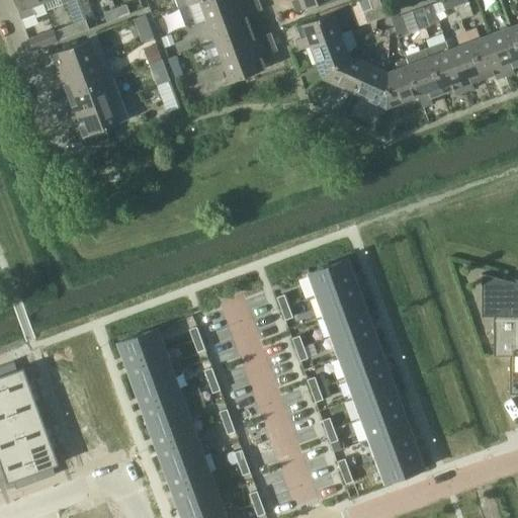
[(18,0),(20,3),(16,4),(15,4),(21,20),(22,19),(36,14),(32,6),(44,2),(41,0),(18,0)]
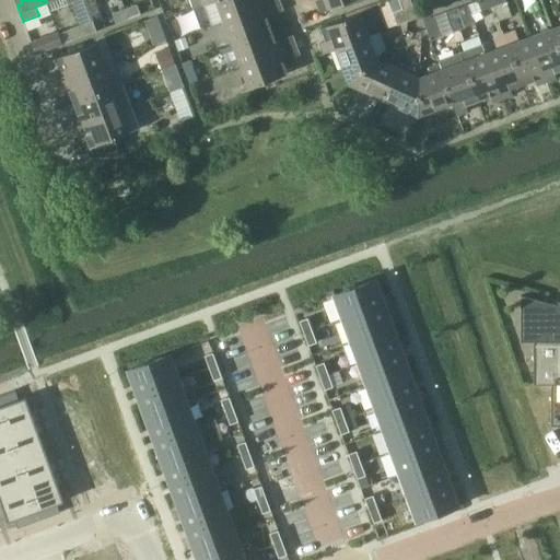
[(45,0),(47,2),(50,11),(72,2),(71,0),(45,0)]
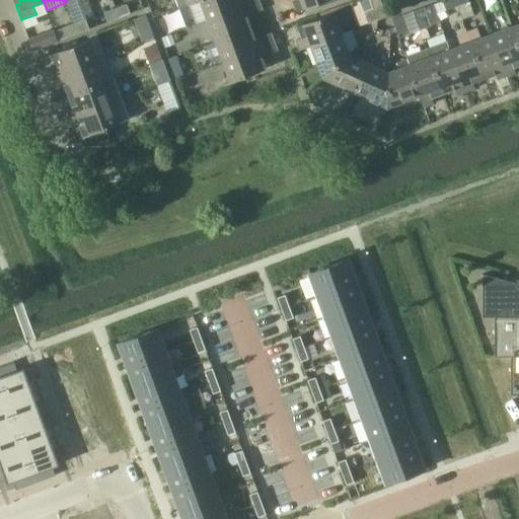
[(198,0),(190,4),(196,23),(207,19),(261,0),(260,0),(198,0)]
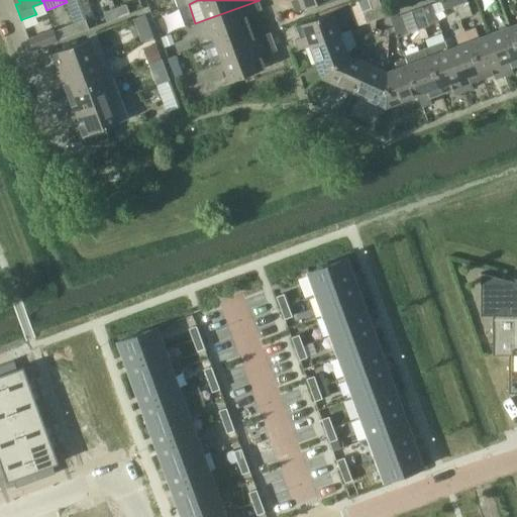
[(213,38),(250,26),(246,15),(263,9),(260,0),(206,19),(213,38)]
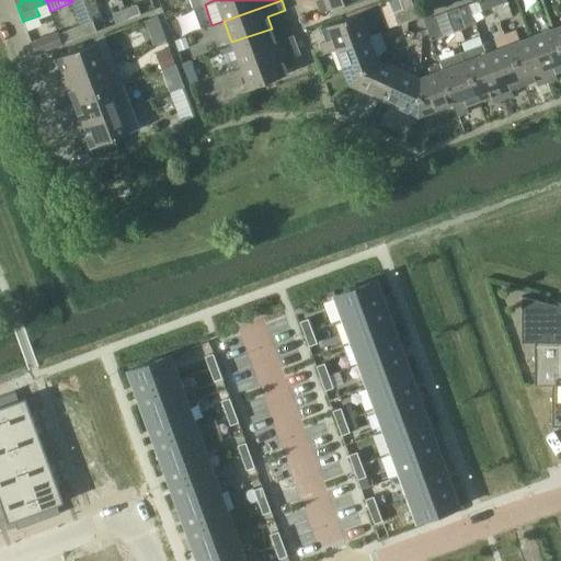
[(317,0),(321,11),(329,9),(342,4),(343,8),(364,0),(317,0)]
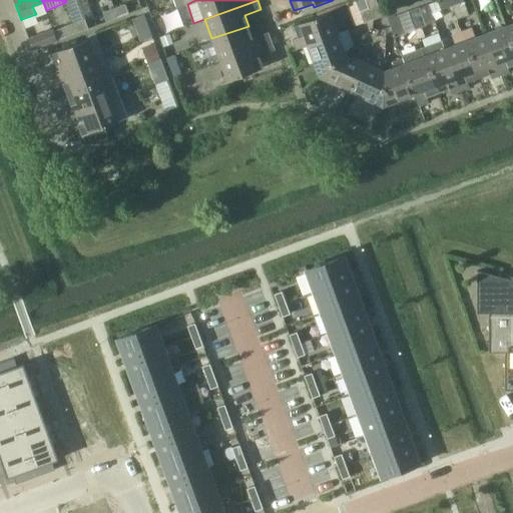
[(366,0),(370,8),(370,9),(371,8),(380,5),(377,0),(366,0)]
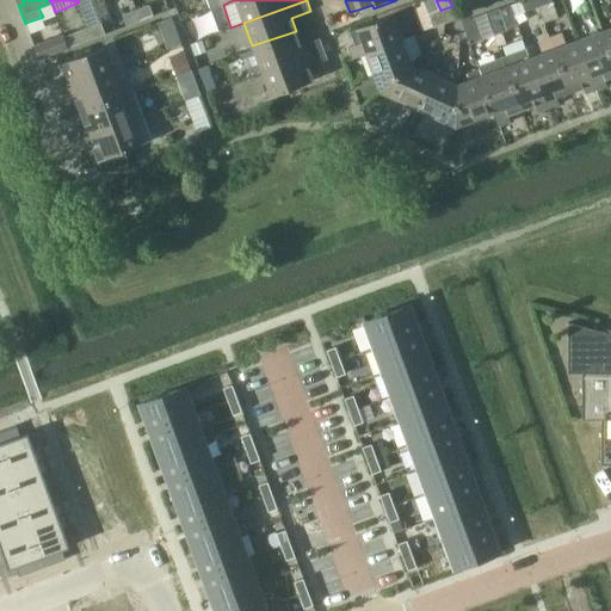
[(523,0),(528,11),(539,6),(537,0),(523,0)]
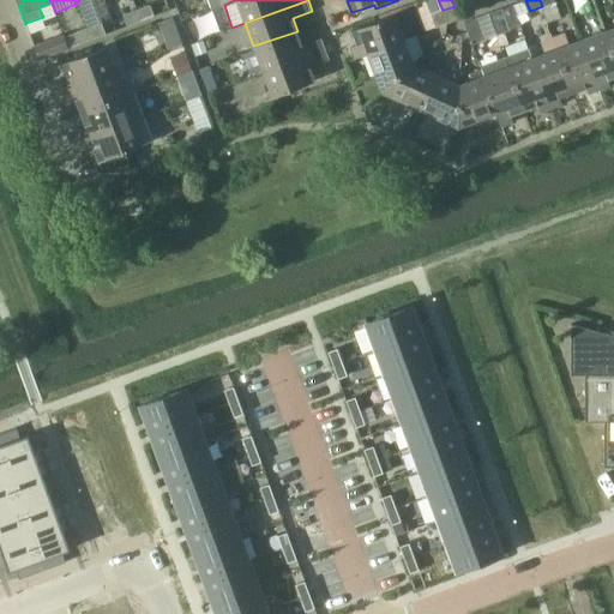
[(137,10),(142,20),(155,16),(151,5),(137,10)]
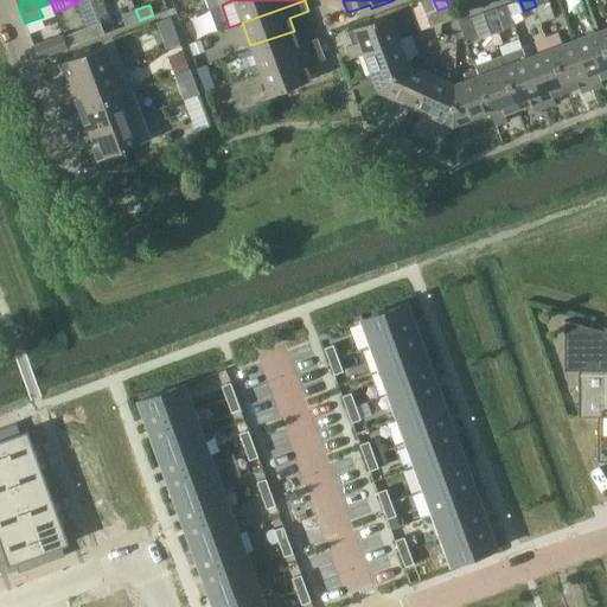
[(439,10),(443,23),(454,19),(449,6),(439,10)]
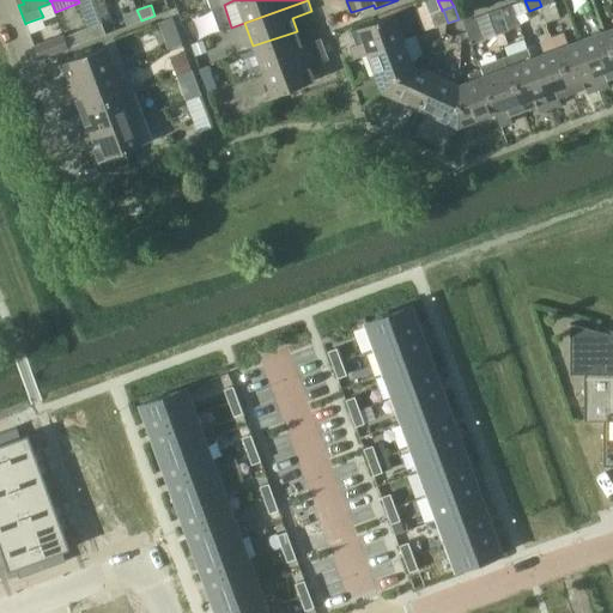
[(489,13),(493,24),(507,19),(503,8),(489,13)]
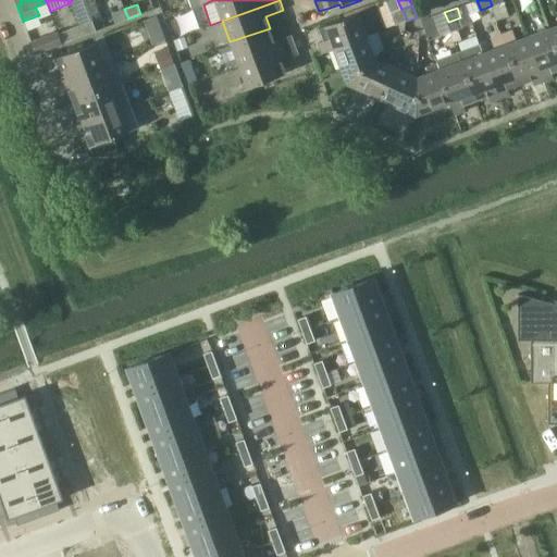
[(115,23),(128,19),(124,9),(112,13),(115,23)]
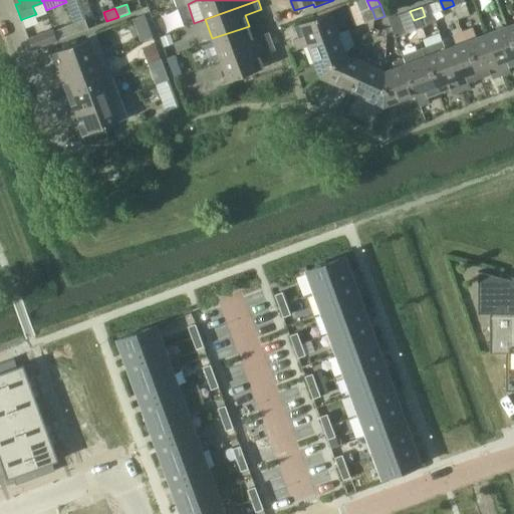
[(375,19),(371,8),(370,9),(370,8),(361,11),(365,23),(375,19)]
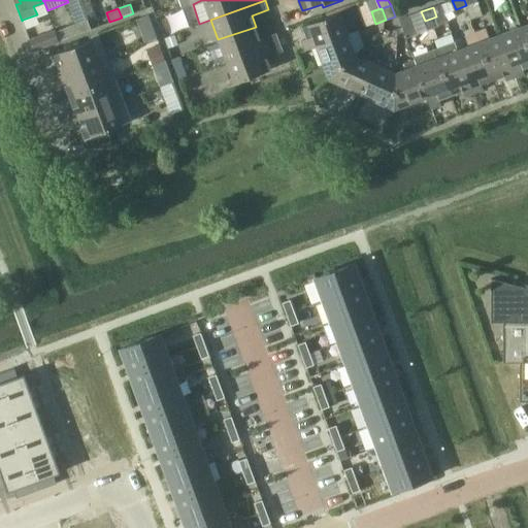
[(317,45),(349,34),(340,12),(304,26),(309,39),(303,41),(306,51),(318,46),(317,45)]
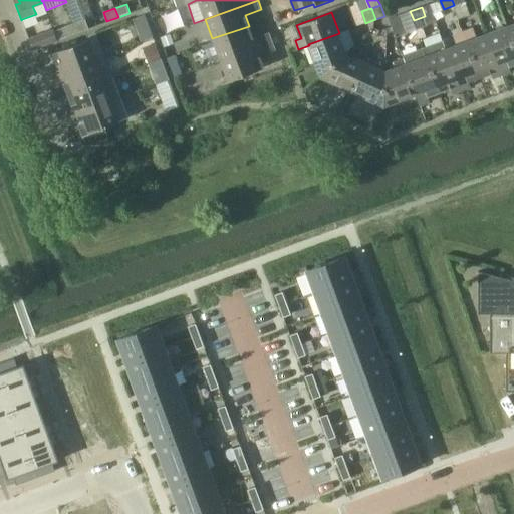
[(137,29),(149,25),(145,15),(133,19),(137,29)]
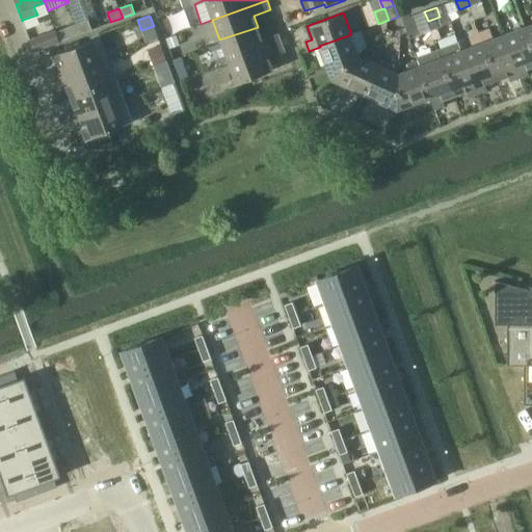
[(407,29),(419,25),(416,16),(403,20),(407,29)]
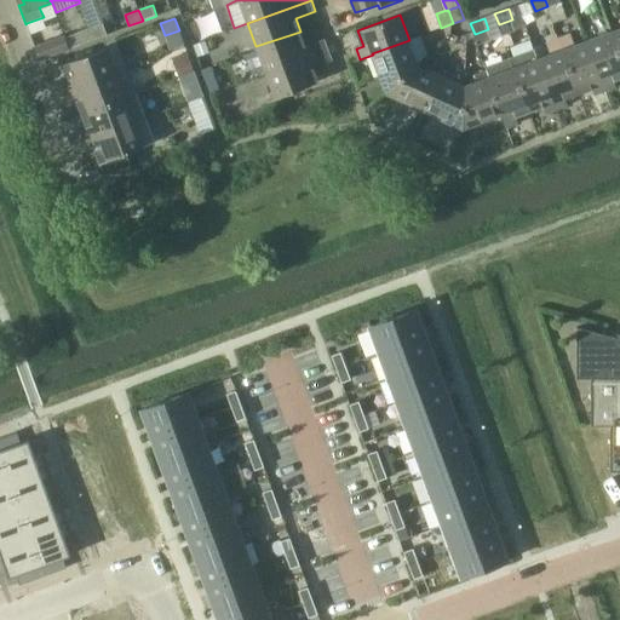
[(512,19),(499,24),(503,35),(517,30),(512,19)]
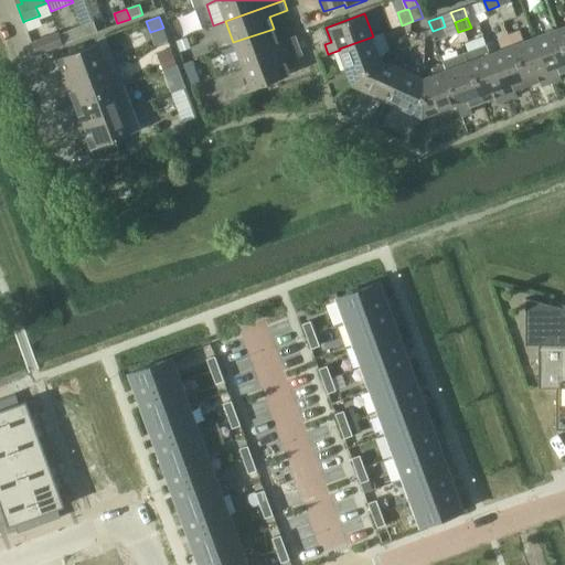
[(82,25),(85,35),(97,31),(94,21),(82,25)]
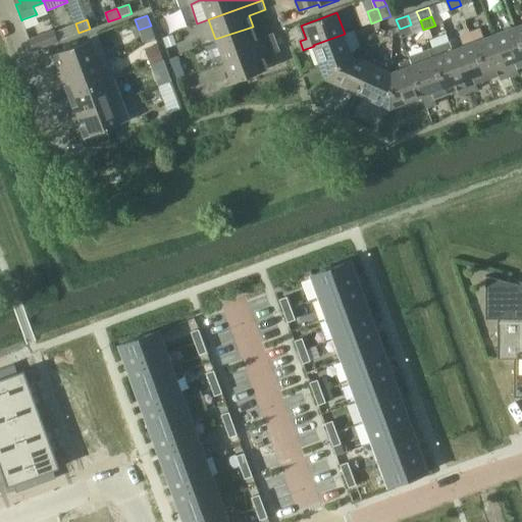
[(67,37),(79,33),(75,23),(64,29),(67,37)]
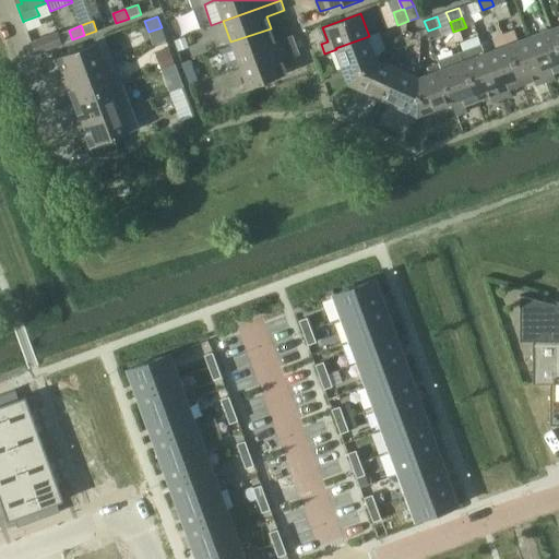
[(440,26),(428,31),(431,40),(443,36),(440,26)]
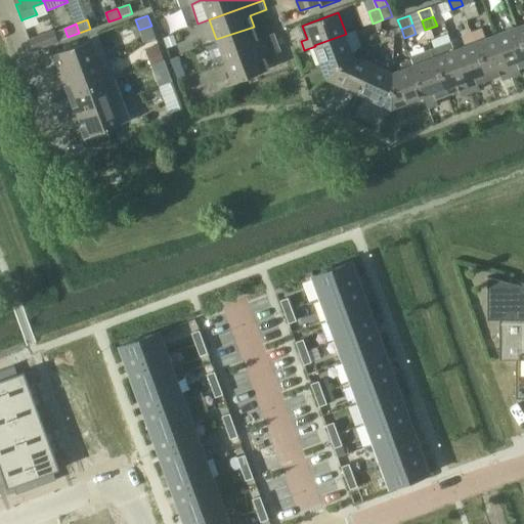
[(217,41),(207,45),(214,64),(224,60),(277,41),(274,33),(258,39),(254,27),(216,39),(217,41)]
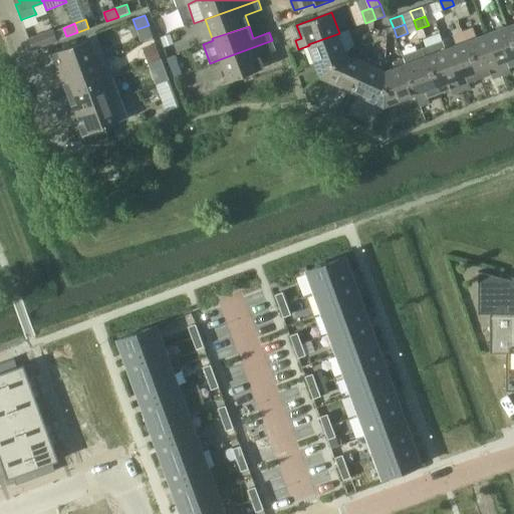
[(509,66),(513,63),(513,40),(508,26),(487,33),(503,74),(511,71),(509,66)]
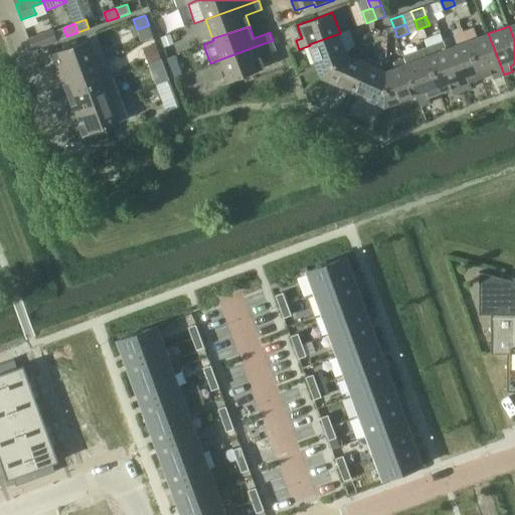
[(504,74),(488,33),(479,37),(477,29),(466,33),(482,76),(494,72),(496,77),(504,74)]
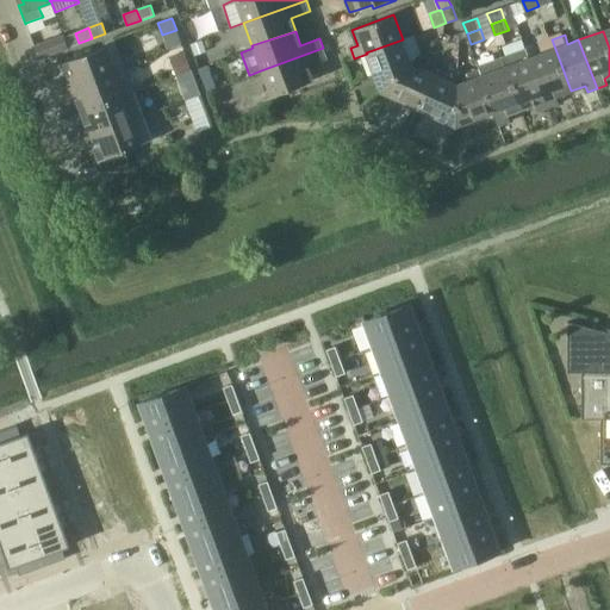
[(39,45),(36,48),(39,57),(43,56),(56,51),(68,48),(63,37),(53,41),(39,45)]
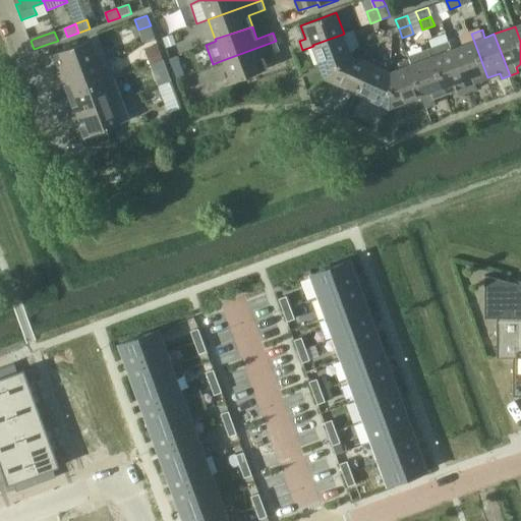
[(313,46),(325,77),(351,53),(344,34),(312,45),(313,46)]
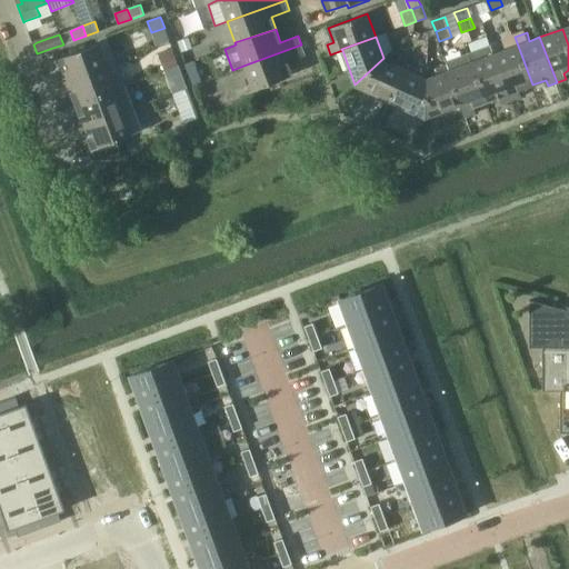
[(518,90),(532,85),(515,37),(503,41),(507,49),(495,53),(511,99),(520,96),(518,90)]
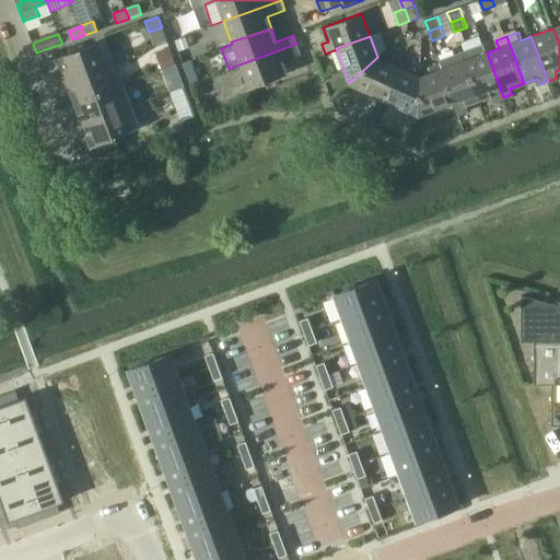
[(48,86),(115,61),(106,39),(96,43),(57,58),(61,70),(44,77),(48,86)]
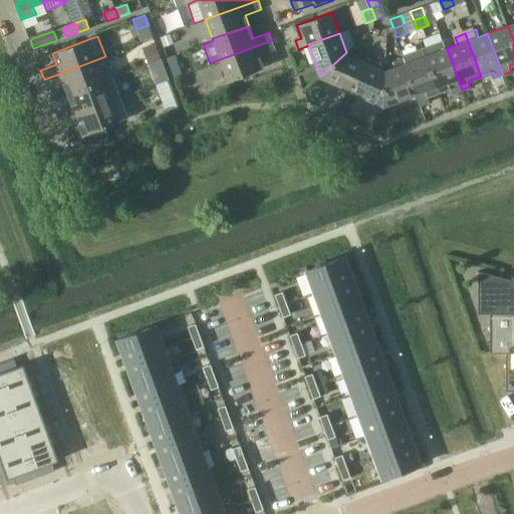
[(149,62),(161,58),(154,39),(142,44),(149,62)]
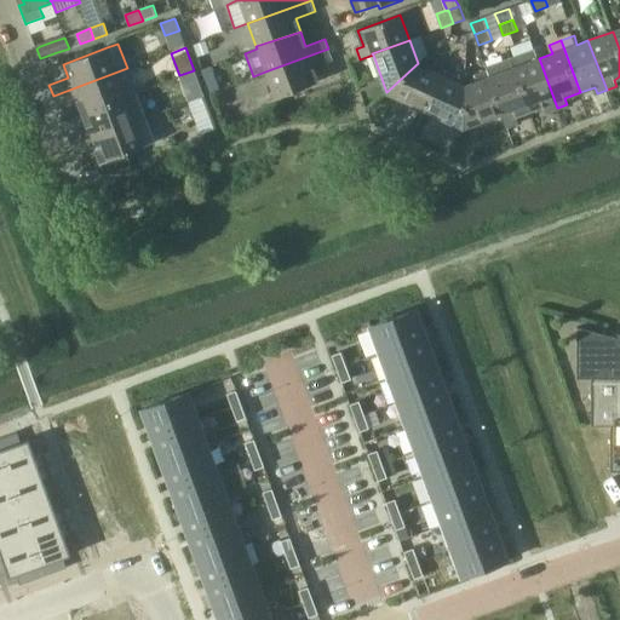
[(328,49),(265,72),(276,98),(319,81),(314,68),(333,61),(328,49)]
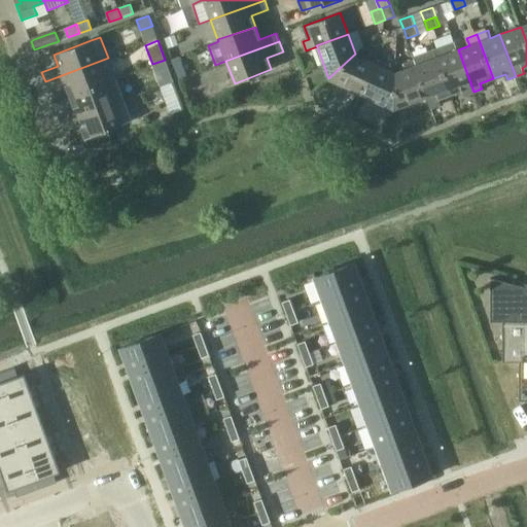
[(434,47),(452,94),(464,90),(466,95),(473,92),(458,49),(457,50),(454,41),(434,47)]
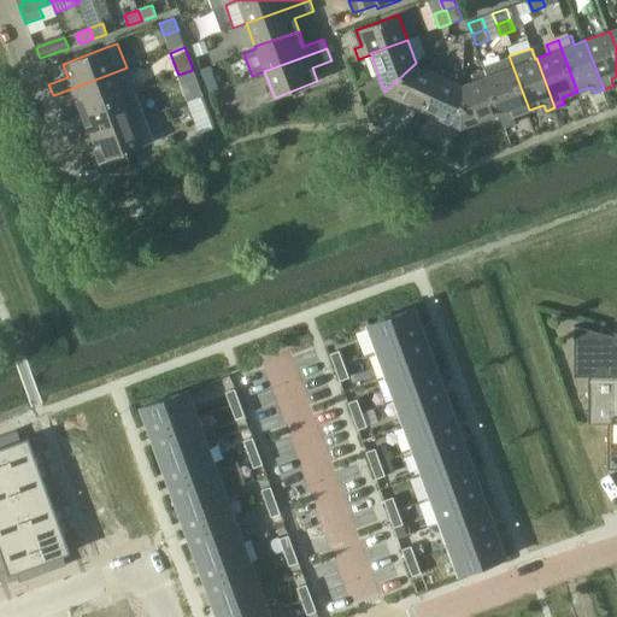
[(501,112),(500,112),(505,125),(515,122),(512,116),(529,110),(509,56),(483,65),(487,76),(488,76),(501,112)]
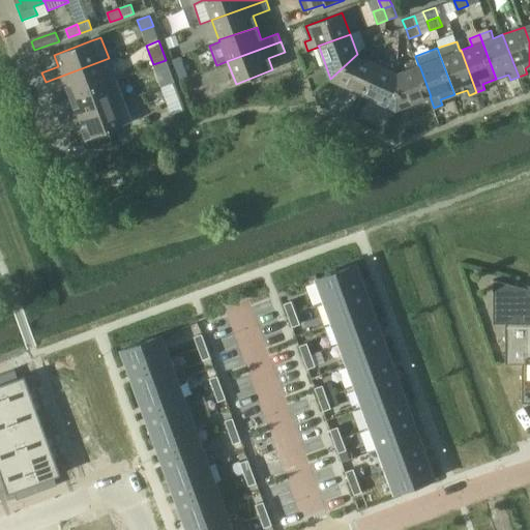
[(364,94),(379,64),(357,54),(330,79),(364,94)]
